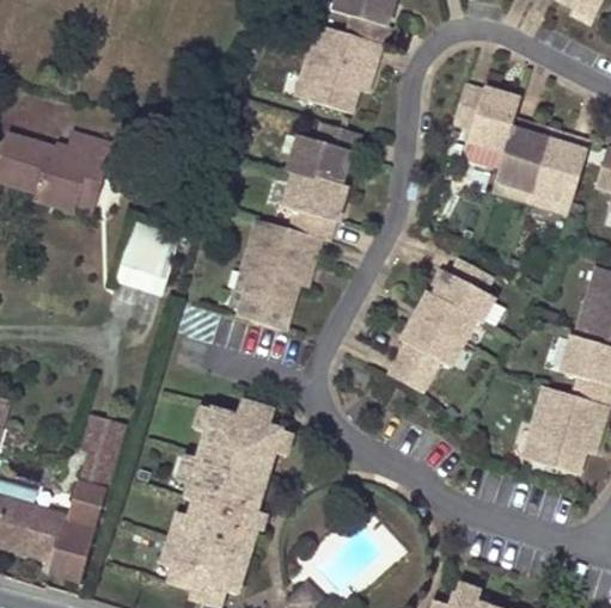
[(385,23),(391,0),(334,0),(333,8),(350,14),(346,32),(379,43),(382,43),(389,24),(385,23)]
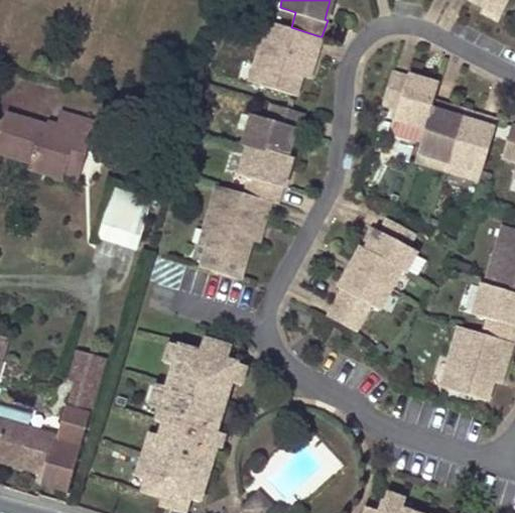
[(474,0),(500,13),(506,0),(474,0)]
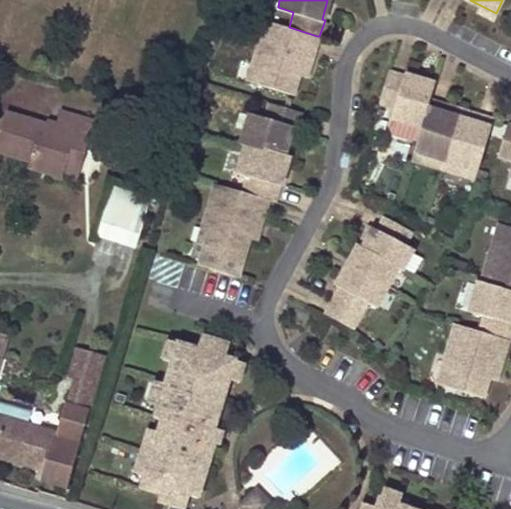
[(289,27),(264,19),(253,57),(260,59),(255,76),(293,88),(300,65),(307,67),(317,36),(289,27)]
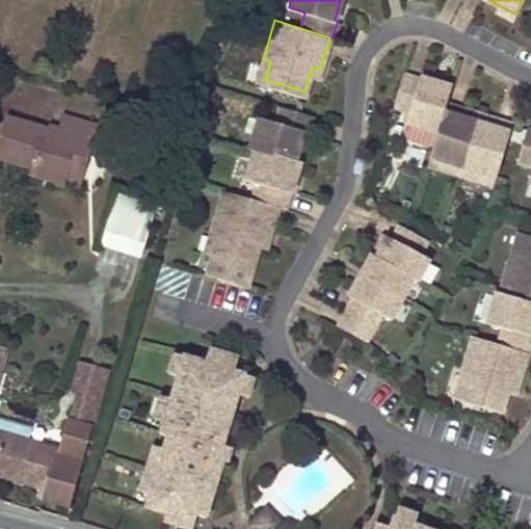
[(270,61),(263,59),(257,77),(265,79),(270,61)]
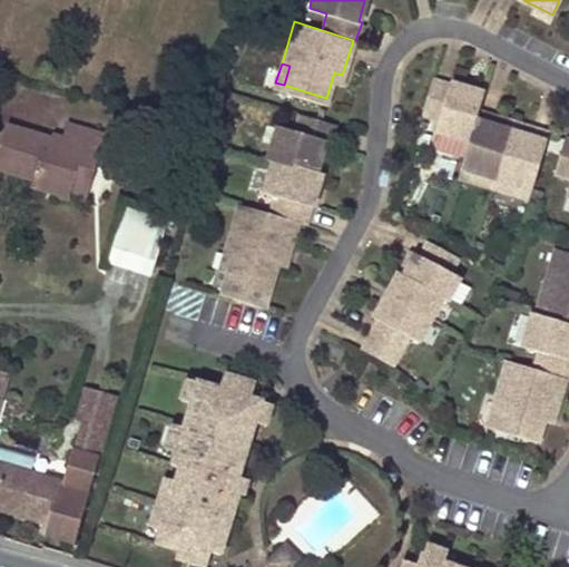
[(431,77),(421,111),(438,117),(434,129),(468,139),(477,109),(483,91),(449,80),(449,82),(431,77)]
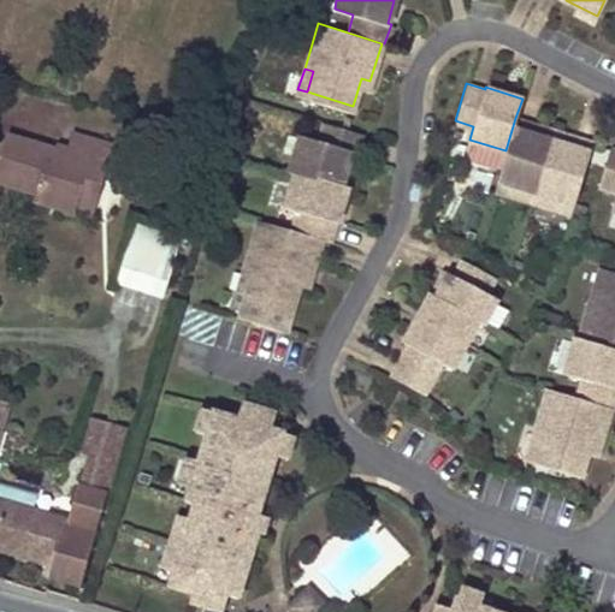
[(533,134),(536,124),(515,118),(506,150),(497,179),(509,183),(507,192),(532,201),(551,138),(533,134)]
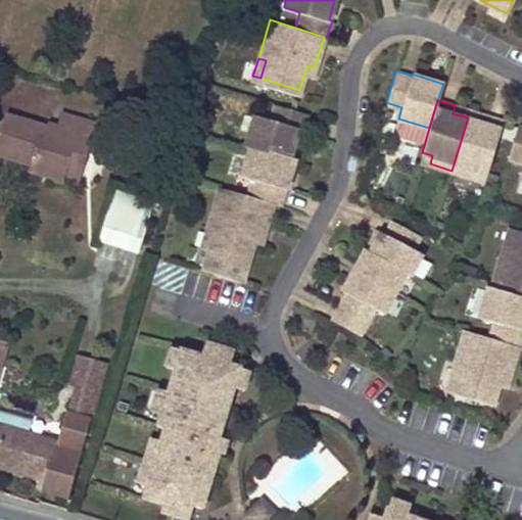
[(270,119),(253,114),(244,145),(249,146),(241,176),(252,179),(247,194),(273,201),(279,203),(283,188),(285,188),(294,157),(289,155),(297,129),(300,129),(305,112),(274,103),(270,119)]
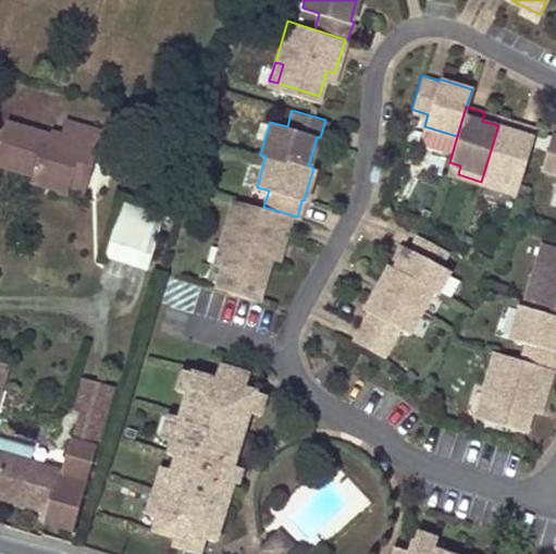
[(59,137),(5,121),(0,138),(0,162),(32,173),(29,179),(66,191),(69,184),(81,145),(97,149),(102,131),(64,120),(59,137)]
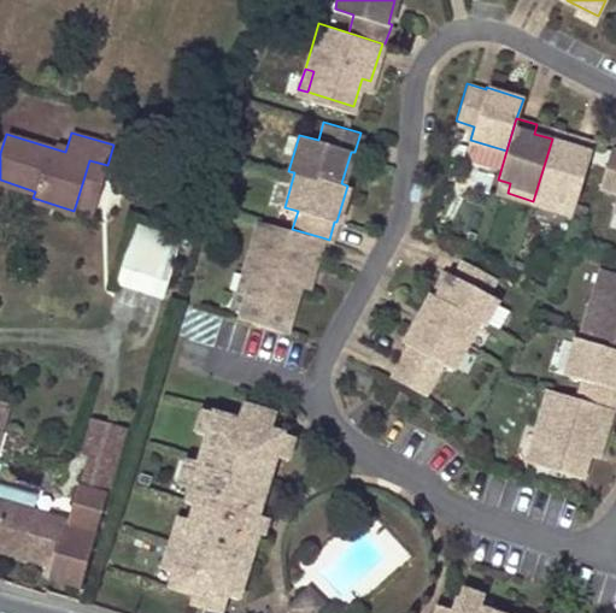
[(593,141),(573,135),(570,145),(552,139),(533,201),(558,208),(562,199),(574,202),(593,141)]
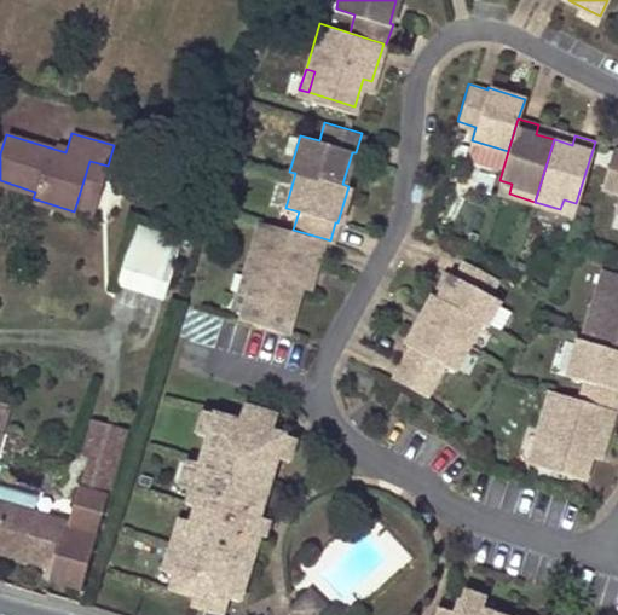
[(617,189),(617,196),(614,209),(617,209),(617,149),(612,148),(601,184),(617,189)]
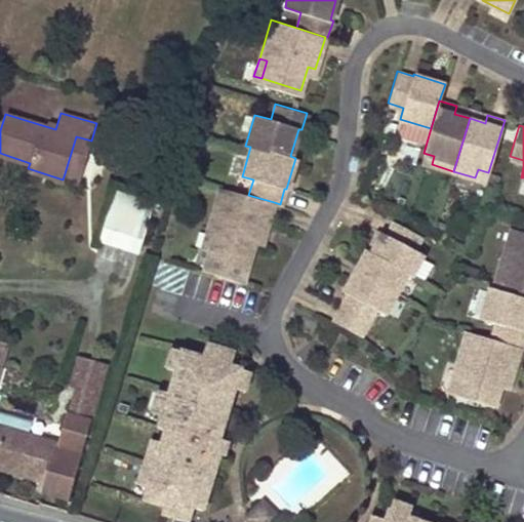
[(91,141),(76,136),(65,173),(80,177),(91,141)]
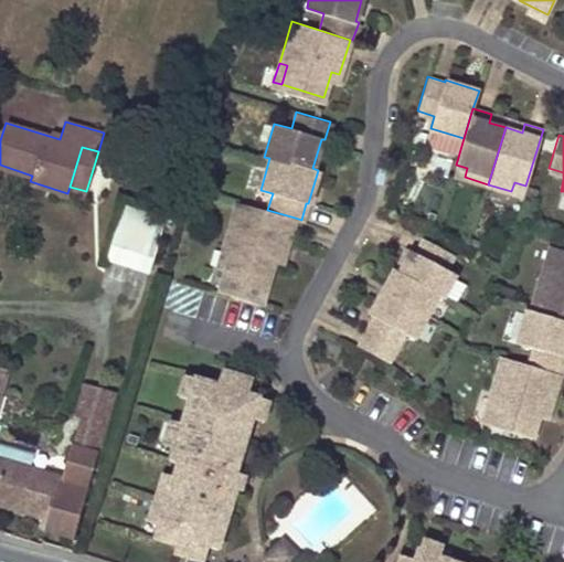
[(456,165),(453,173),(465,177),(467,168),(456,165)]
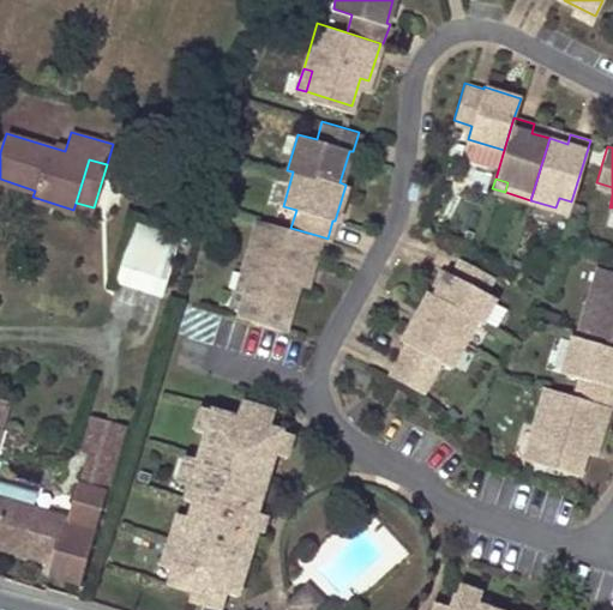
[(559,198),(556,207),(569,211),(571,201),(559,198)]
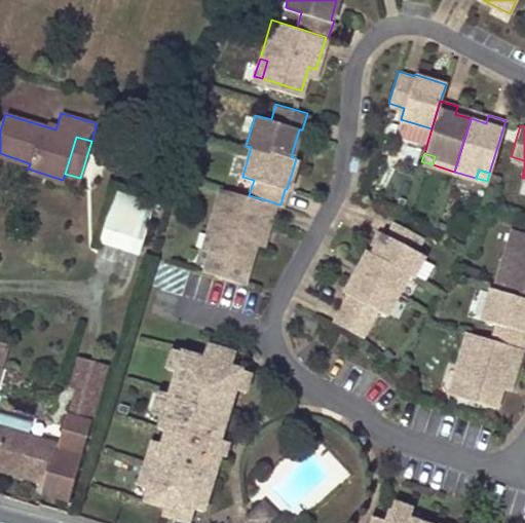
[(156,199),(116,186),(101,237),(140,252),(156,199)]
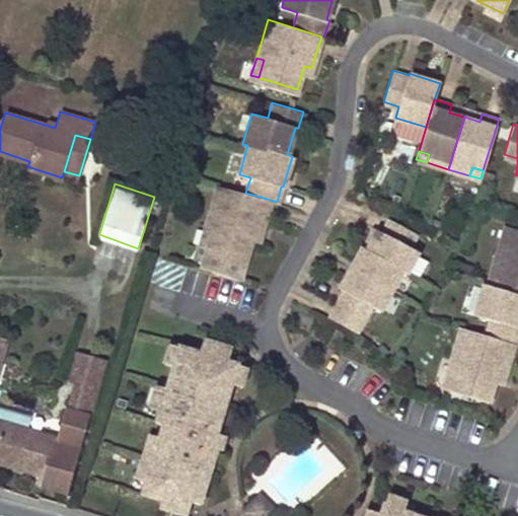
[(245,193),(217,185),(204,228),(212,230),(207,247),(245,259),(253,231),(261,233),(271,200),(245,193)]
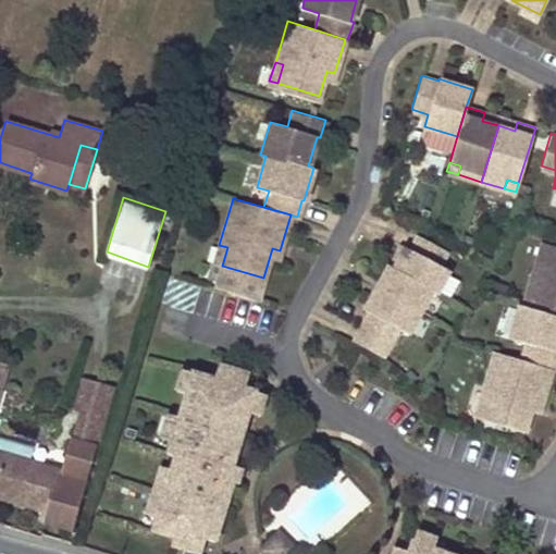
[(368,311),(353,340),(382,355),(397,327),(408,332),(431,291),(436,293),(448,269),(439,263),(446,249),(417,233),(409,248),(405,245),(393,267),(388,265),(365,308),(368,311)]
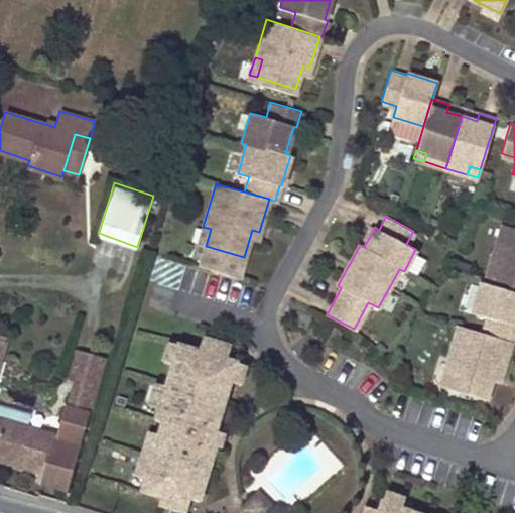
[(510,226),(503,223),(498,240),(505,243),(510,226)]
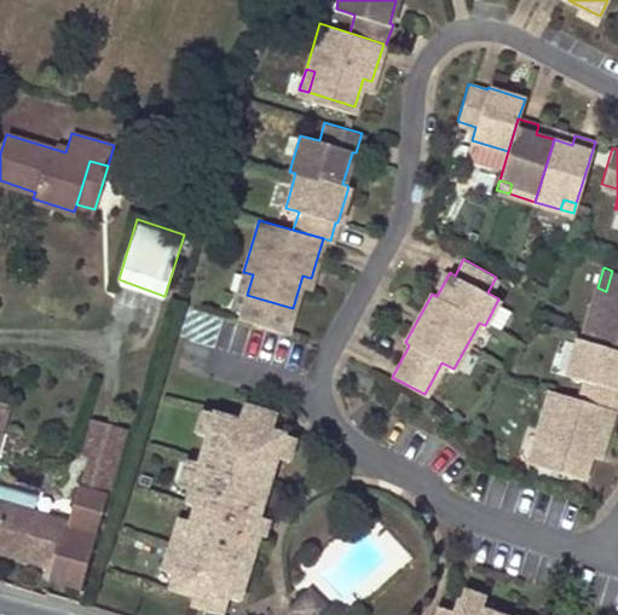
[(444,270),(432,294),(437,296),(450,272),(444,270)]
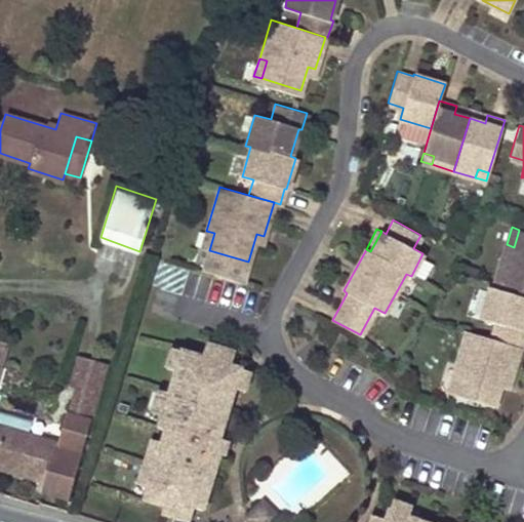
[(523,231),(519,230),(514,247),(507,244),(492,287),(523,296),(523,231)]
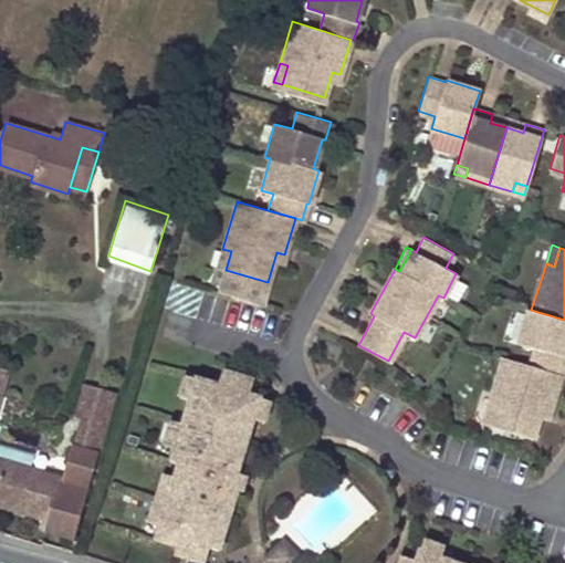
[(231,251),(222,249),(217,268),(226,270),(231,251)]
